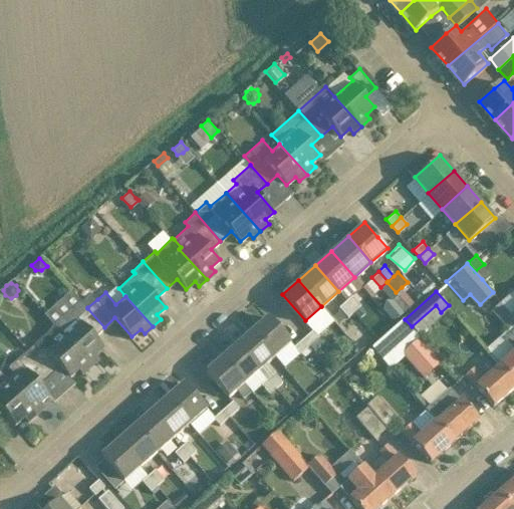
[(352,294),(345,299),(354,309),(360,303),(352,294)]
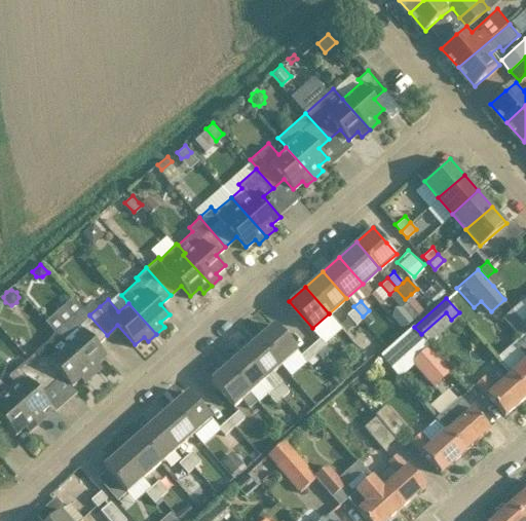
[(391,314),(403,327),(418,313),(407,301),(403,304),(400,305),(395,306),(391,314)]
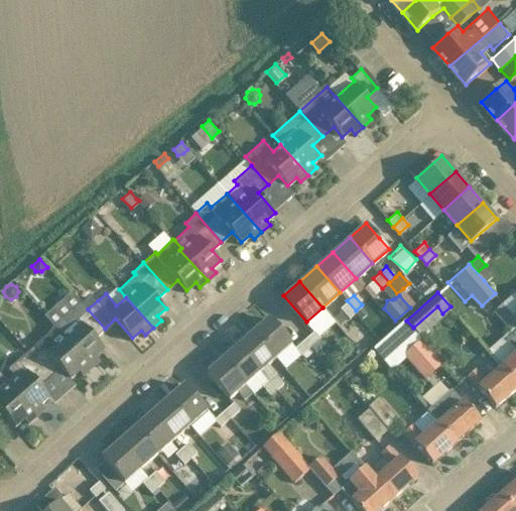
[(95,337),(105,329),(88,309),(88,308),(81,300),(53,325),(66,338),(91,367),(99,359),(95,355),(104,347),(95,337)]
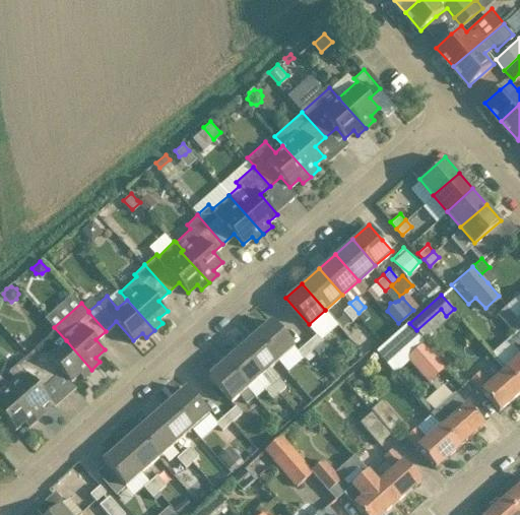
[(351,319),(359,313),(349,303),(343,309),(351,319)]
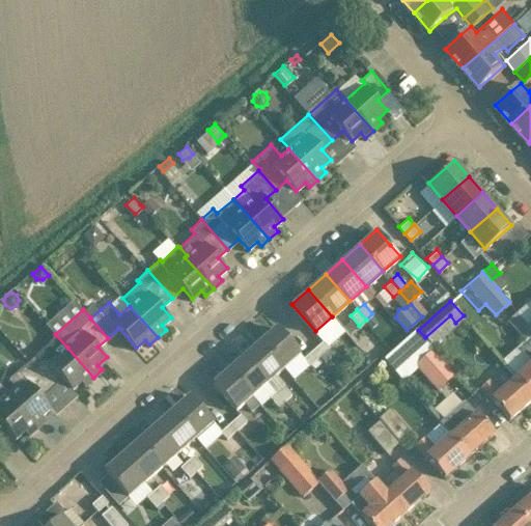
[(372,313),(366,320),(371,326),(378,320),(372,313)]
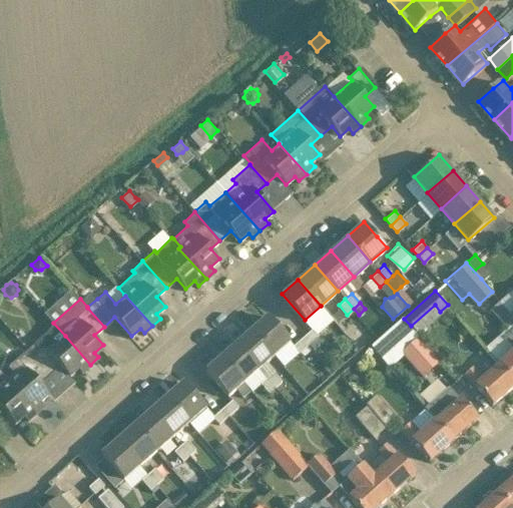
[(268,314),(251,328),(275,354),(291,340),(268,314)]
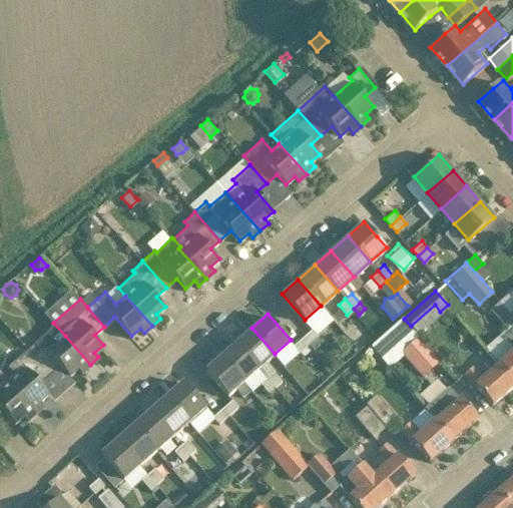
[(512,327),(503,336),(512,347),(512,349),(498,362),(512,378),(512,327)]
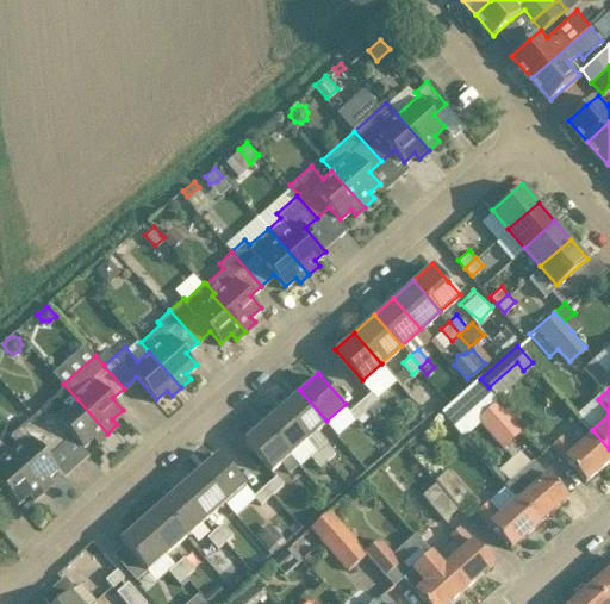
[(309,437),(317,447),(325,440),(327,441),(328,441),(317,429),(327,421),(299,390),(281,406),(309,437)]
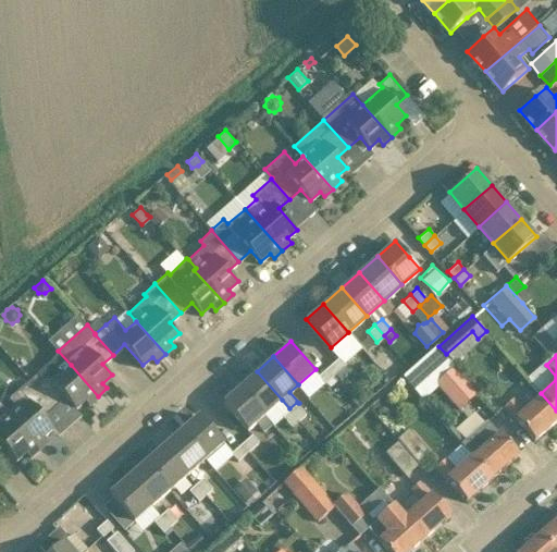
[(346,364),(344,362),(339,356),(338,356),(329,365),(335,372),(346,364)]
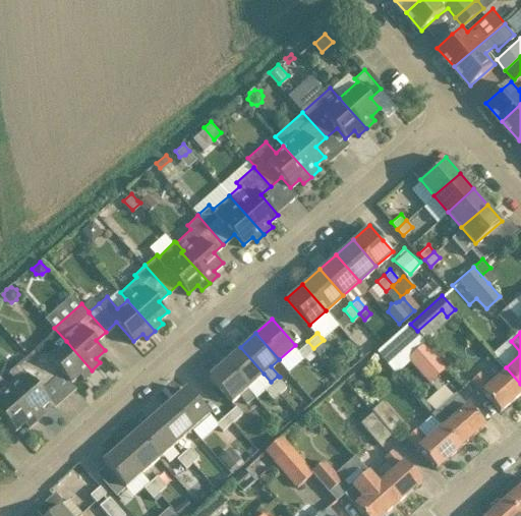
[(92,370),(66,341),(65,342),(57,348),(47,335),(26,353),(50,380),(61,370),(70,381),(79,373),(83,378),(92,370)]
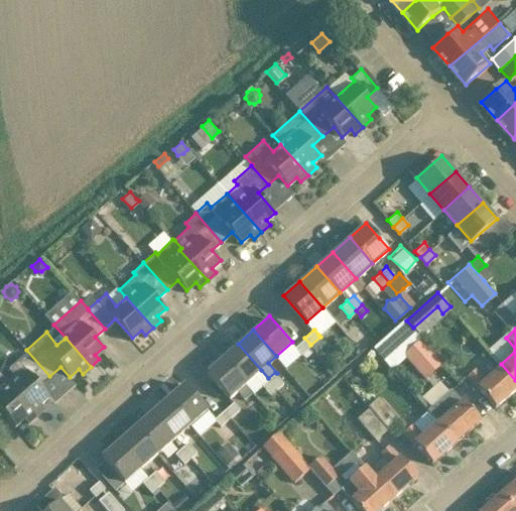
[(303,351),(310,345),(304,338),(295,346),(295,347),(301,354),(303,351)]
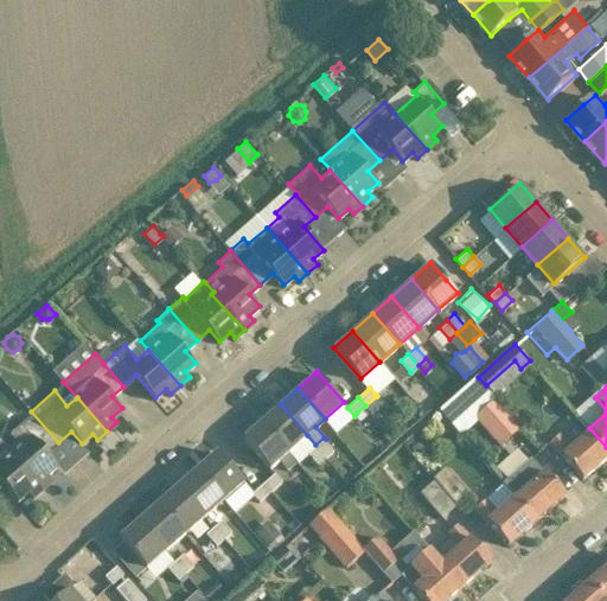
[(497,397),(475,415),(498,442),(519,424),(497,397)]
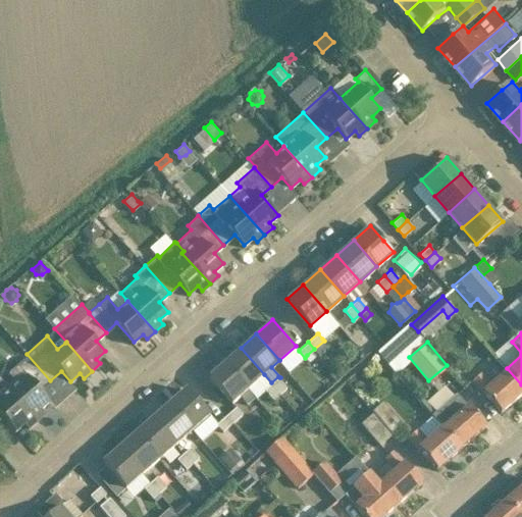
[(224,361),(248,389),(264,374),(241,348),(224,361)]
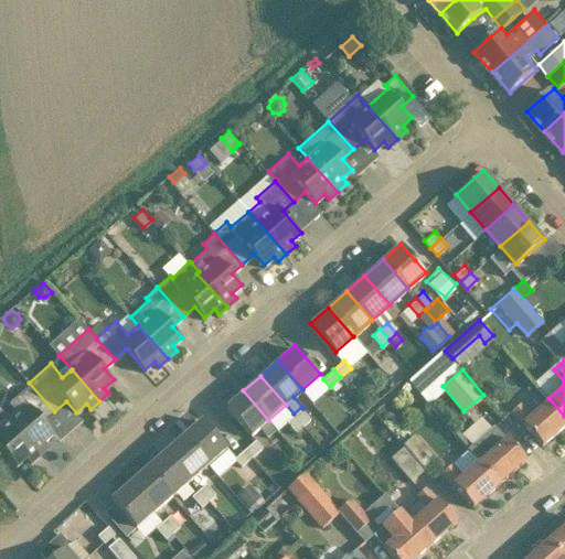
[(19,415),(11,421),(40,453),(49,445),(44,440),(54,432),(44,421),(54,411),(29,383),(8,401),(19,415)]
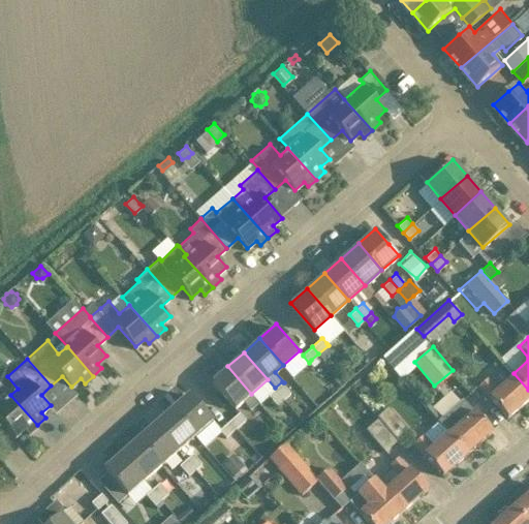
[(236,407),(244,400),(251,408),(259,402),(251,394),(227,366),(212,380),(236,407)]
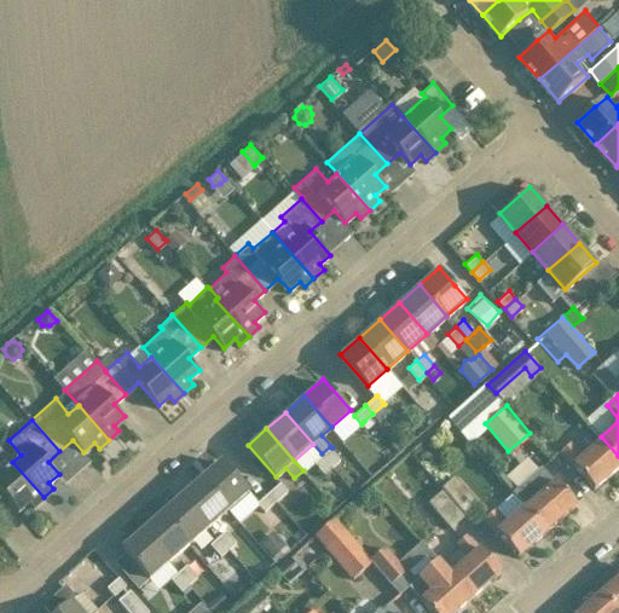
[(594,486),(618,463),(618,456),(601,437),(582,454),(570,439),(560,447),(594,486)]
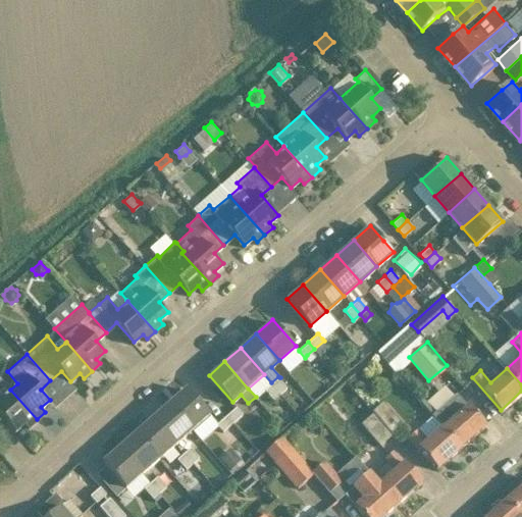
[(271,382),(280,393),(286,386),(279,377),(278,376),(271,382)]
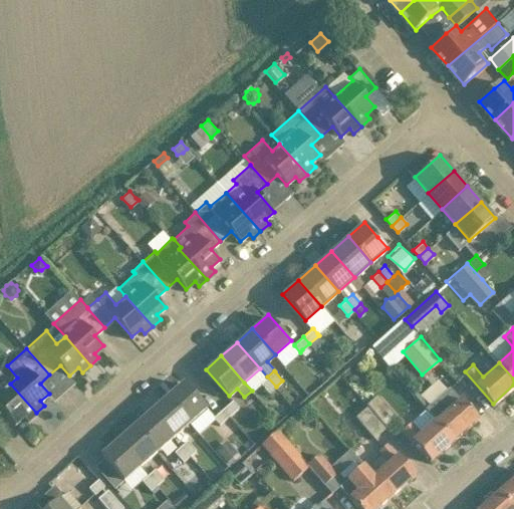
[(36,413),(10,384),(0,371),(0,418),(6,413),(15,423),(24,416),(28,420),(36,413)]
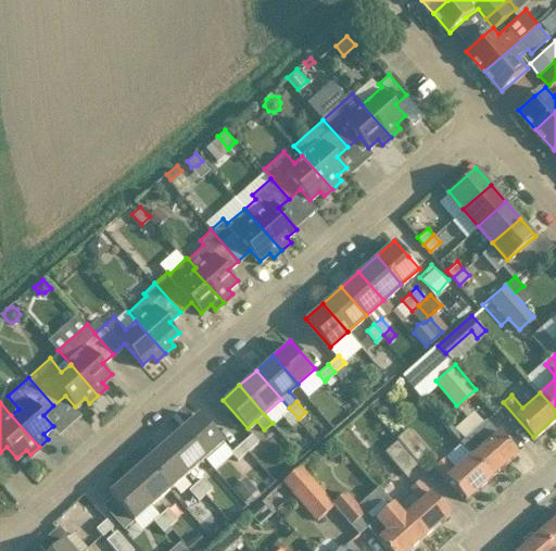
[(282,414),(291,425),(299,418),(289,408),(282,414)]
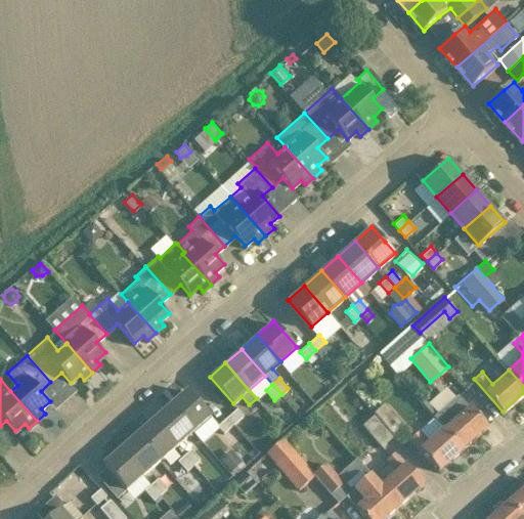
[(170,403),(193,430),(211,415),(187,389),(170,403)]
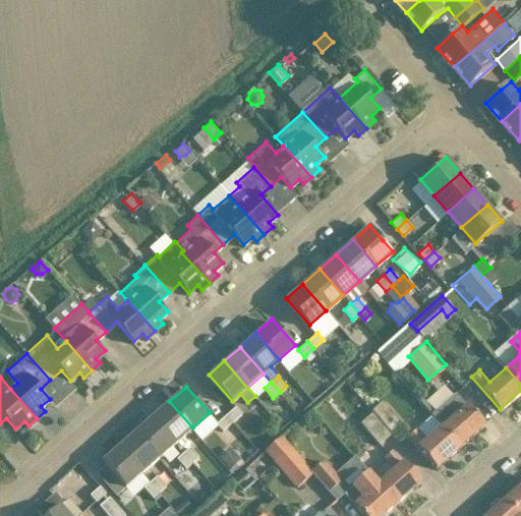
[(456,391),(447,398),(432,412),(461,444),(484,423),(456,391)]
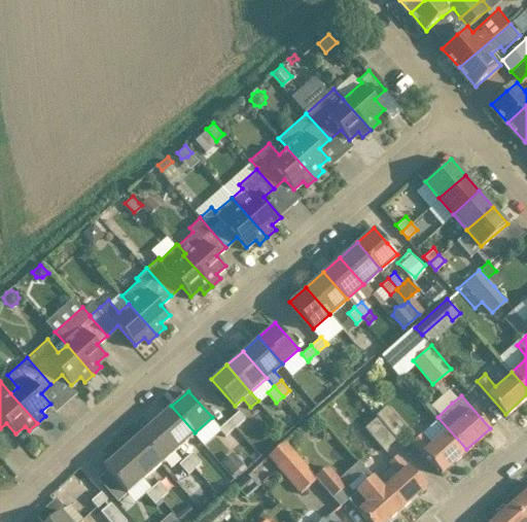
[(407,426),(387,404),(375,414),(377,416),(395,436),(407,426)]
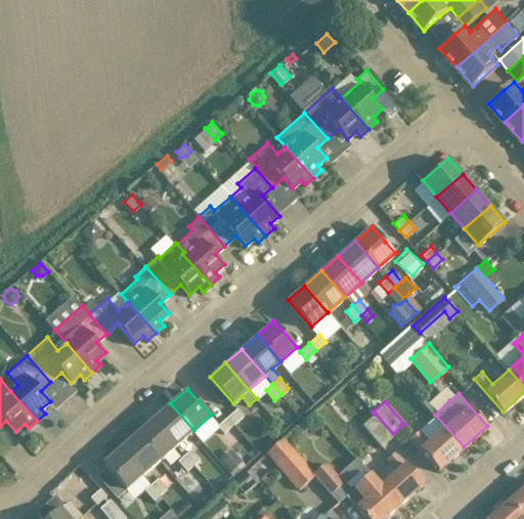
[(170,403),(154,418),(177,444),(193,430),(170,403)]
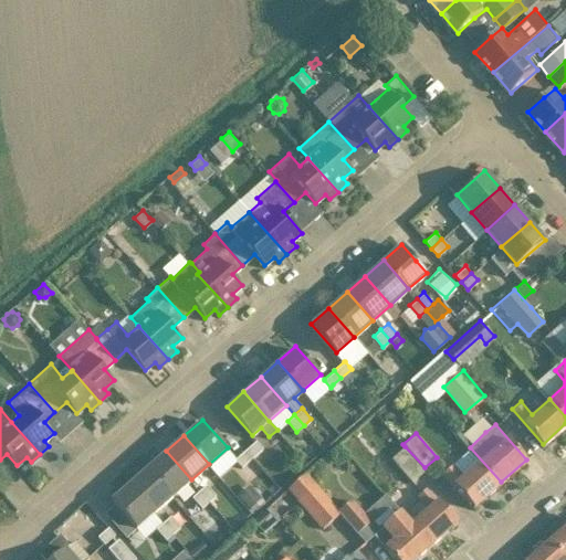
[(245,448),(252,456),(263,446),(257,440),(245,448)]
